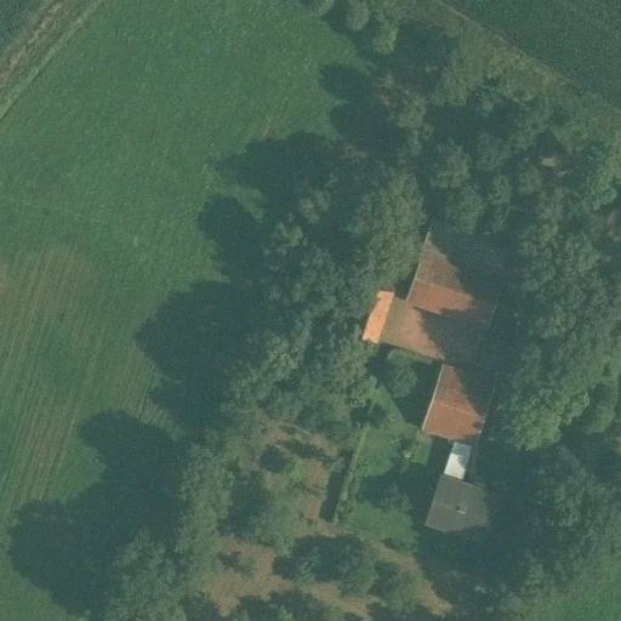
[(431,223),(422,248),(503,274),(512,250),(431,223)]
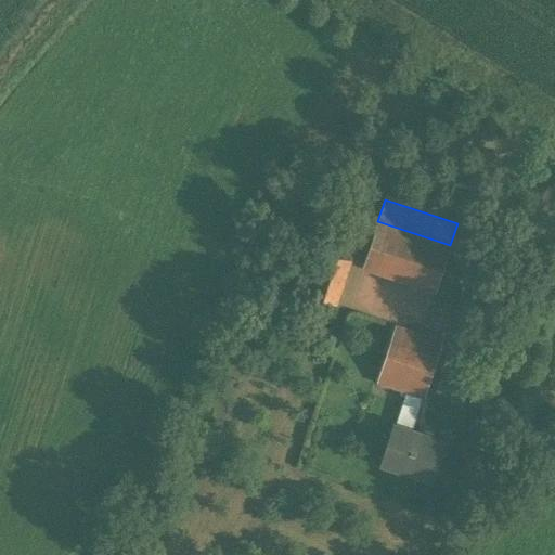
[(450,245),(377,221),(363,266),(435,292),(450,245)]
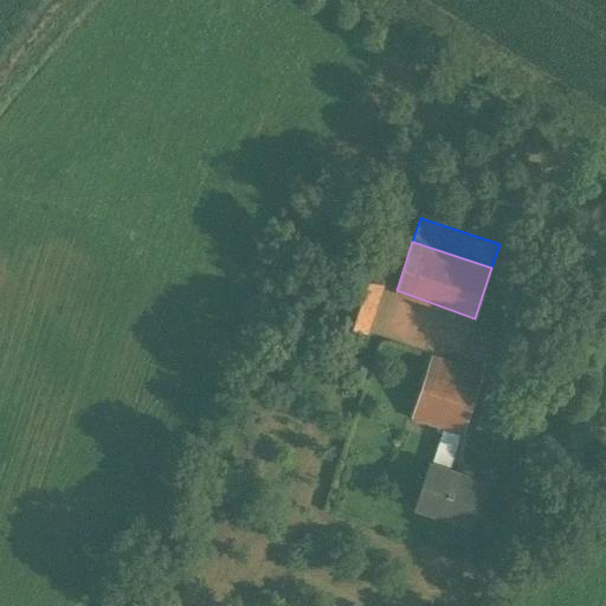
[(381,283),(345,270),(328,317),(365,330),(381,283)]
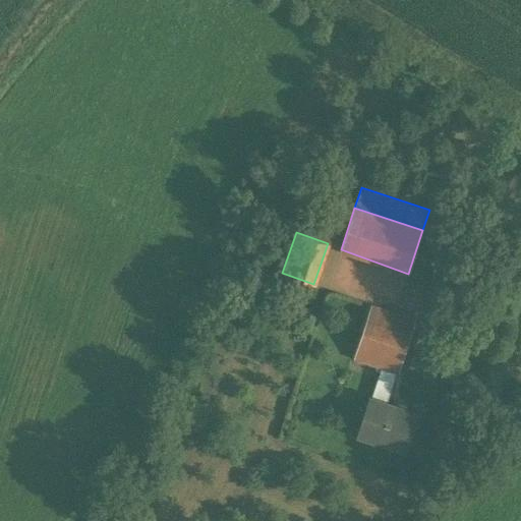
[(344,355),(380,367),(397,372),(415,319),(360,300),(344,355)]
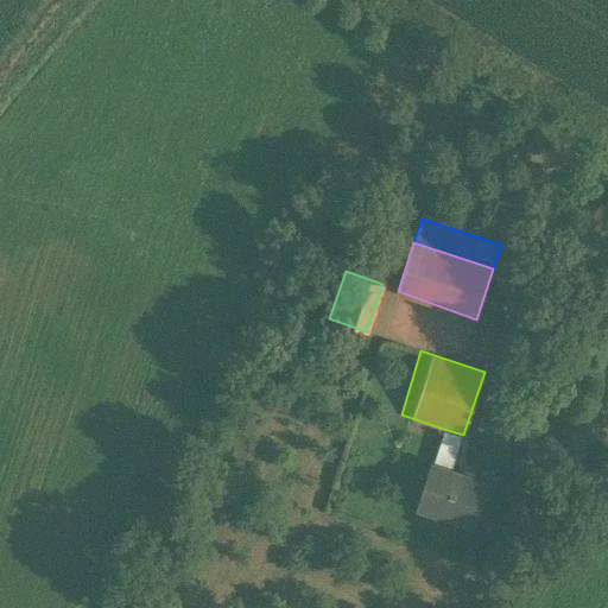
[(451,469),(463,435),(443,429),(416,506),(474,526),(489,482),(451,469)]
